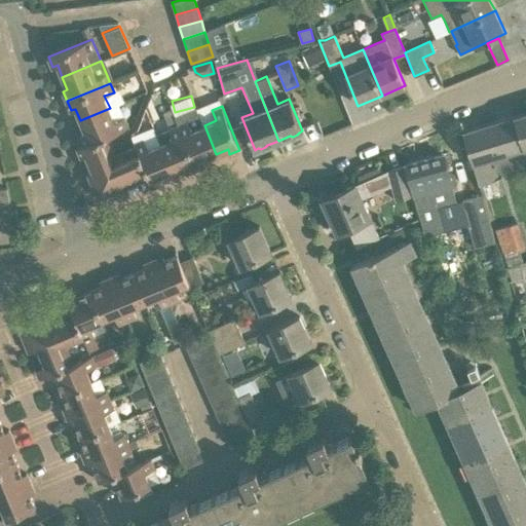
[(174,116),(177,124),(196,168),(205,164),(203,159),(216,154),(204,125),(196,107),(174,116)]
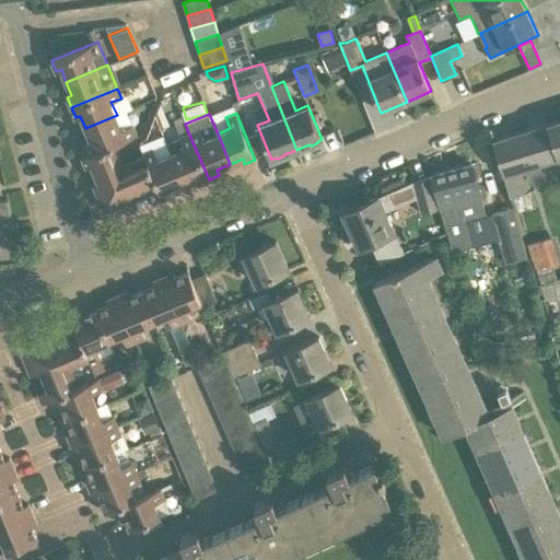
[(83,156),(88,155),(115,144),(137,136),(132,125),(123,129),(117,115),(85,128),(91,141),(85,143),(90,153),(82,156),(84,162),(85,161),(83,156)]
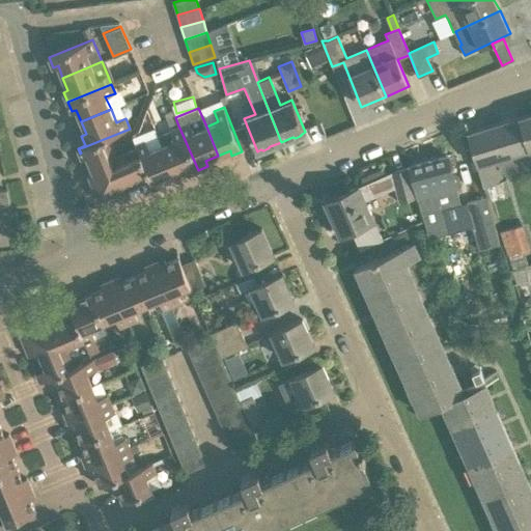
[(468,132),(477,163),(494,159),(530,147),(530,112),(520,116),(468,132)]
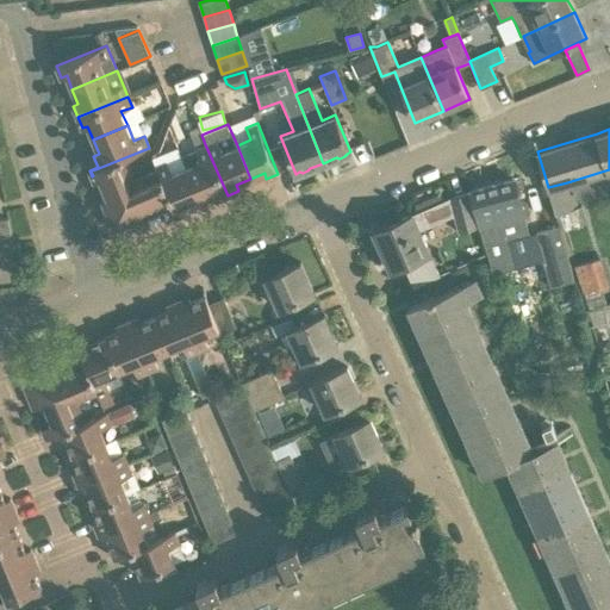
[(186,167),(200,200),(215,194),(216,200),(228,195),(205,144),(194,149),(200,161),(186,167)]
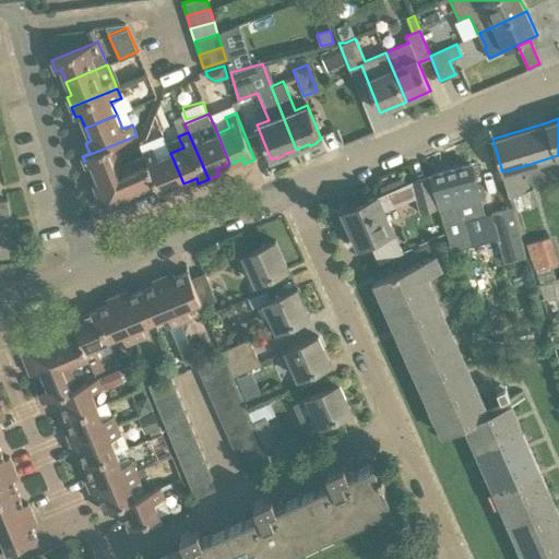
[(100,187),(95,189),(104,210),(123,166),(115,144),(87,155),(100,187)]
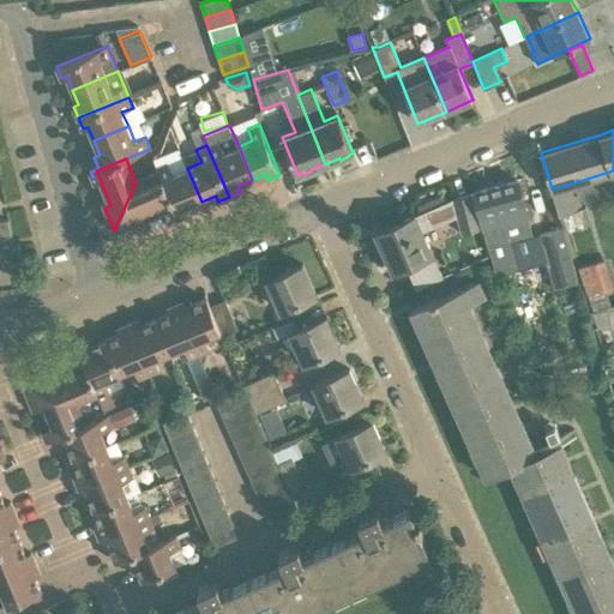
[(156,167),(158,172),(170,202),(173,205),(168,208),(168,209),(173,206),(178,217),(190,212),(187,208),(202,202),(187,168),(173,174),(168,162),(156,167)]
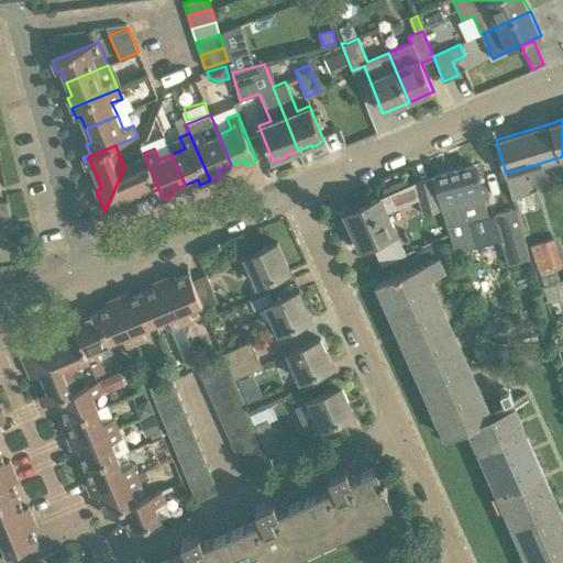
[(105,211),(127,202),(124,197),(156,185),(145,157),(124,167),(105,211)]
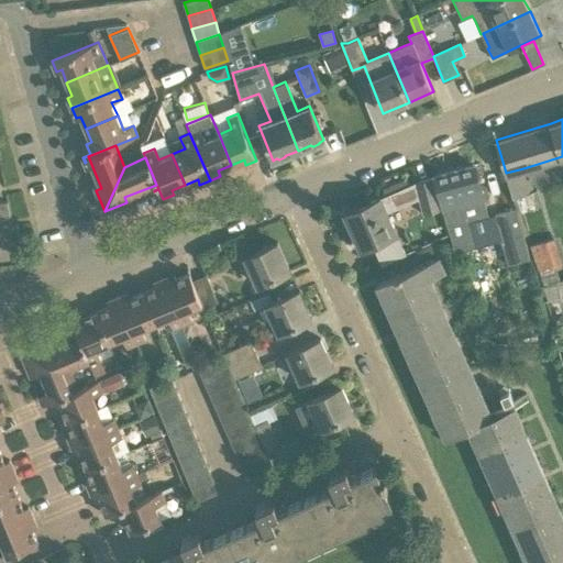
[(476,246),(470,221),(488,216),(484,200),(486,200),(488,196),(486,187),(483,185),(481,185),(475,165),(434,176),(455,253),(476,246)]
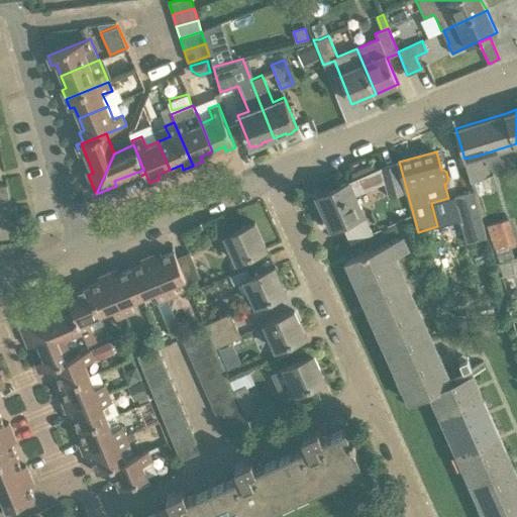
[(364,214),(355,195),(385,183),(389,197),(406,192),(398,163),(381,168),(349,182),(348,181),(316,195),(331,229),(364,214)]
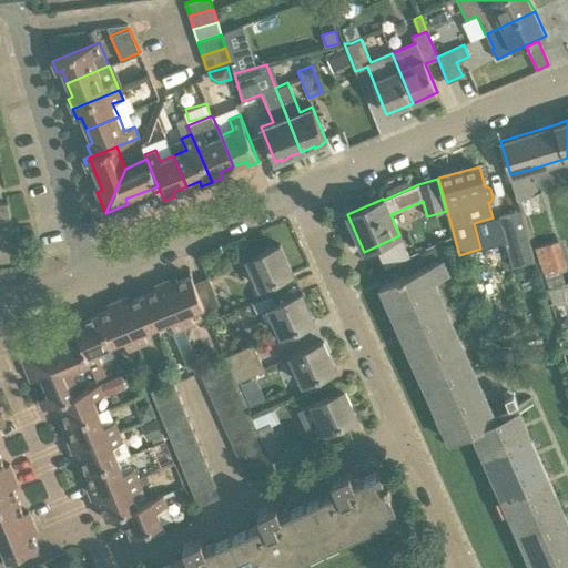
[(538,192),(535,180),(514,186),(518,200),(523,215),(546,209),(543,192),(538,192)]
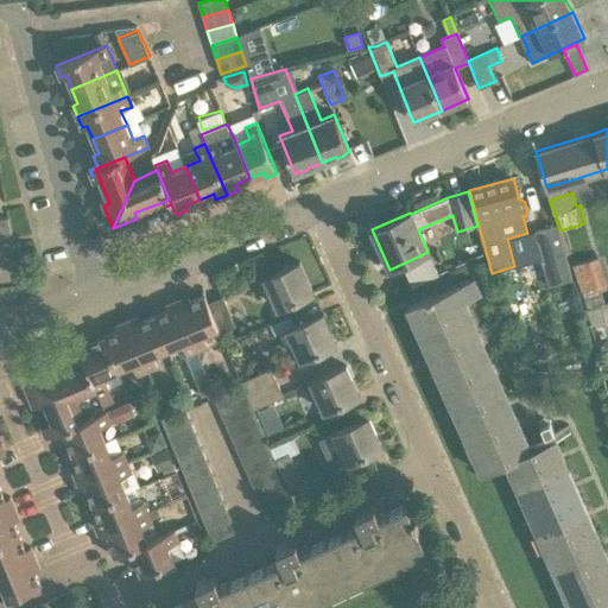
[(8,217),(6,219),(0,219),(0,235),(11,234),(8,217)]
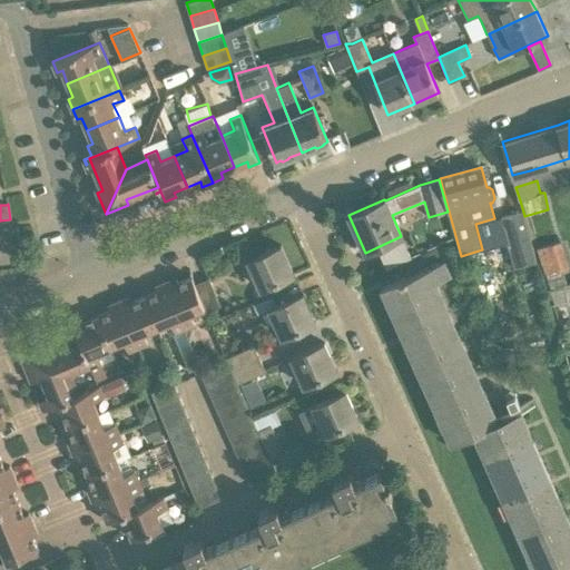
[(500,217),(503,232),(513,268),(536,262),(521,210),(500,217)]
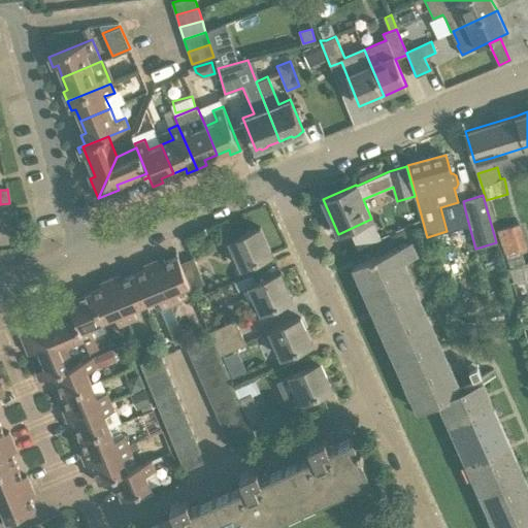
[(499,230),(506,255),(509,267),(526,262),(522,250),(518,251),(510,226),(499,230)]
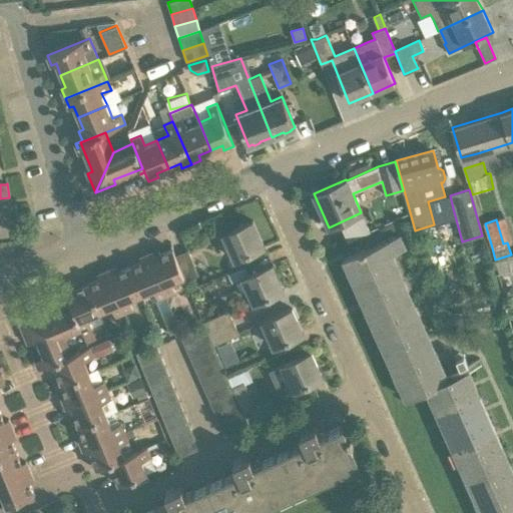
[(234,260),(265,246),(252,220),(223,233),(234,260)]
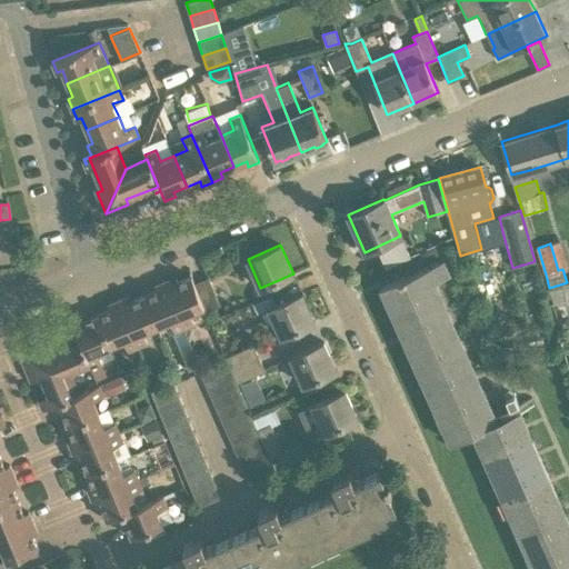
[(401,335),(406,332),(442,316),(428,282),(449,272),(443,261),(406,278),(405,277),(380,287),(389,307),(393,305),(399,319),(396,320),(401,335)]
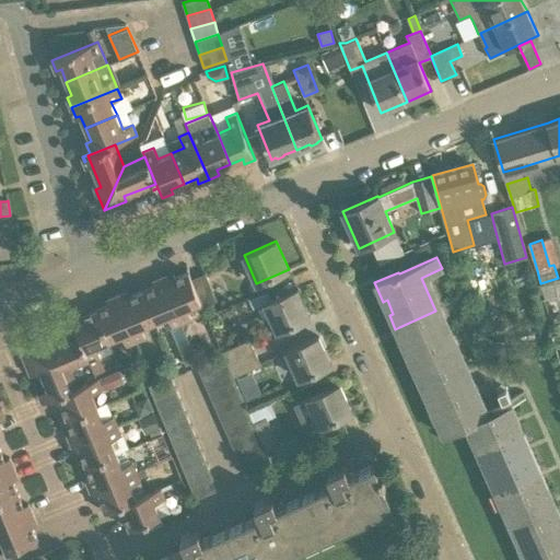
[(187,310),(201,304),(191,279),(188,271),(175,277),(173,272),(163,276),(182,324),(191,319),(187,310)]
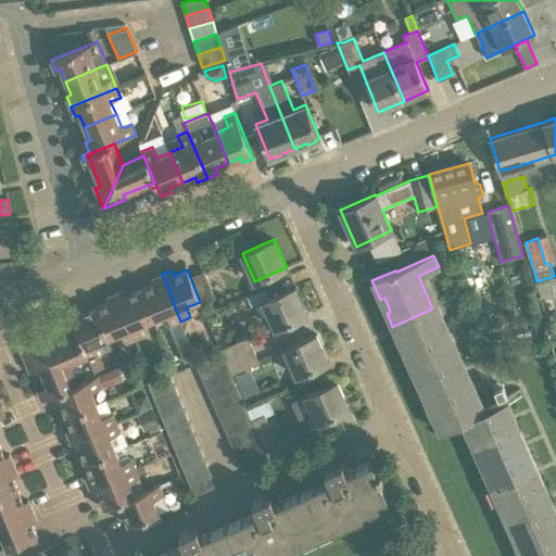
[(204,272),(190,277),(200,302),(201,304),(215,299),(204,272)]
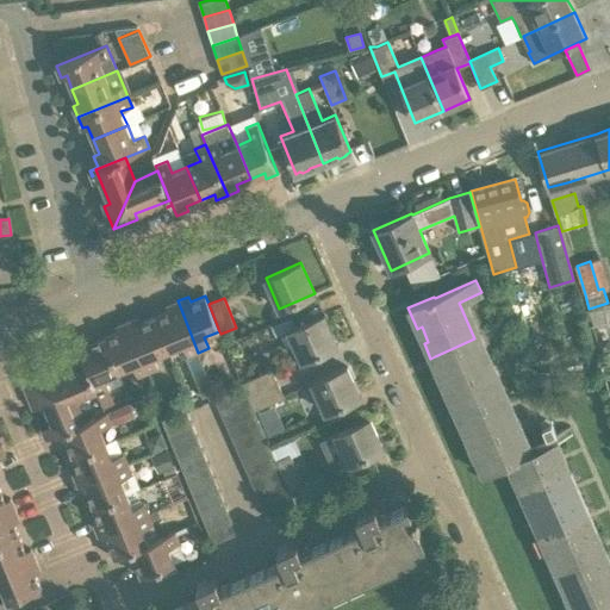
[(198,353),(178,300),(166,305),(168,311),(155,317),(167,353),(182,346),(187,356),(198,353)]
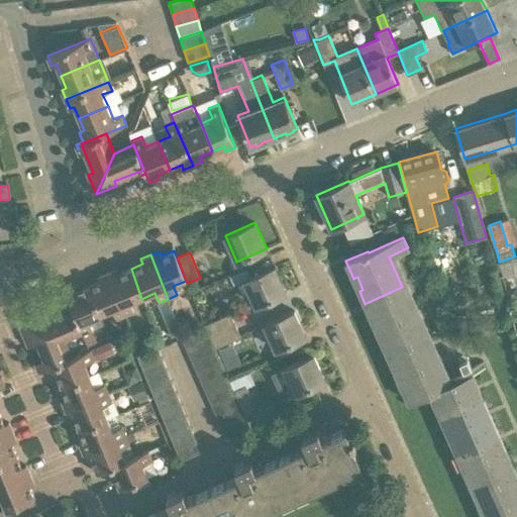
[(516,274),(516,260),(500,266),(503,277),(514,274),(515,275),(516,274)]
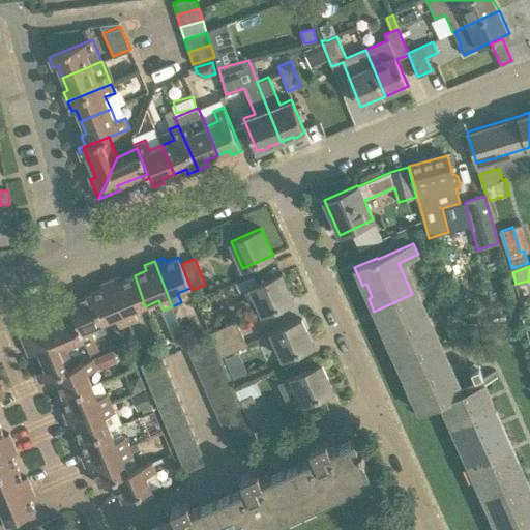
[(252,287),(258,284),(254,273),(234,282),(239,292),(252,287)]
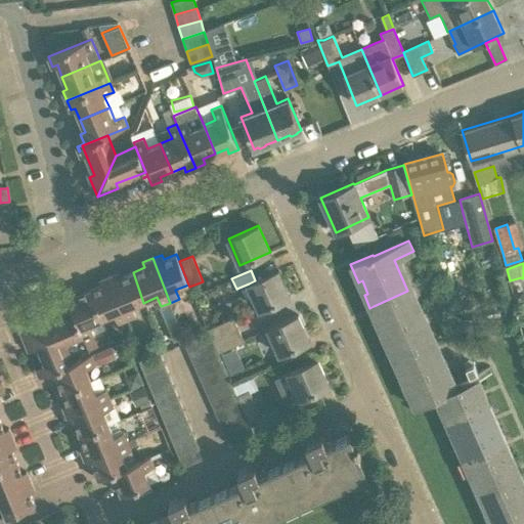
[(249,284),(260,309),(290,296),(278,270),(255,280),(249,284)]
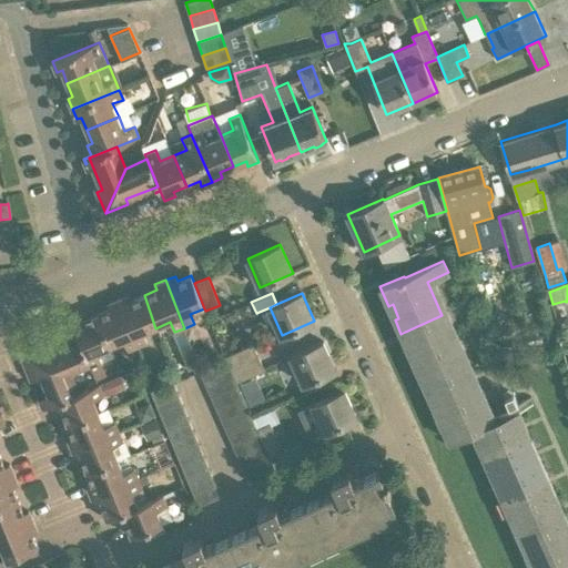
[(142,334),(155,328),(144,295),(131,301),(129,295),(119,300),(138,347),(146,344),(142,334)]
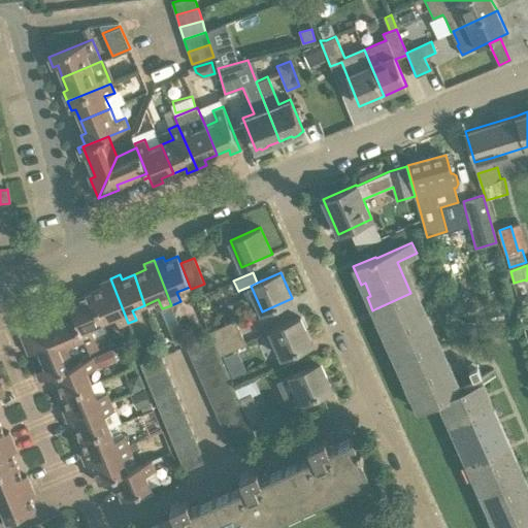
[(119,327),(128,323),(110,278),(100,283),(102,287),(90,292),(101,323),(114,317),(119,327)]
